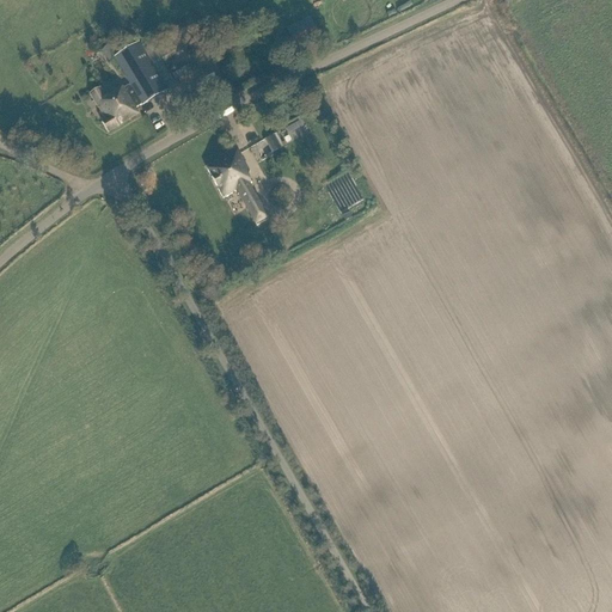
[(189,48),(183,38),(158,54),(164,63),(189,48)]
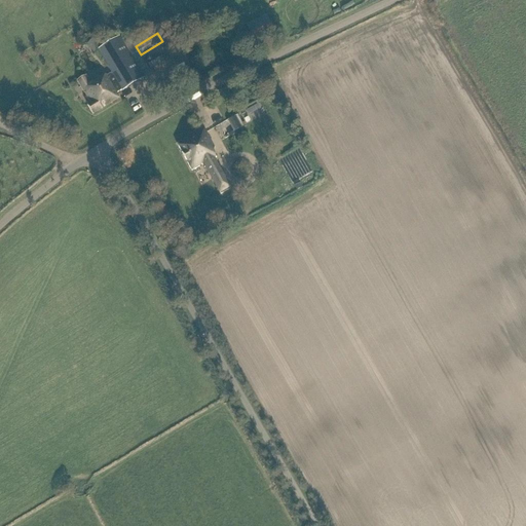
[(119,39),(99,51),(112,73),(107,76),(117,94),(122,90),(122,91),(144,79),(119,39)]
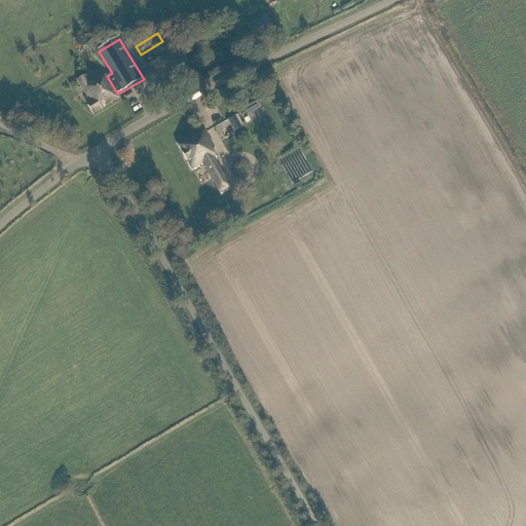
[(164,63),(161,58),(148,65),(151,70),(164,63)]
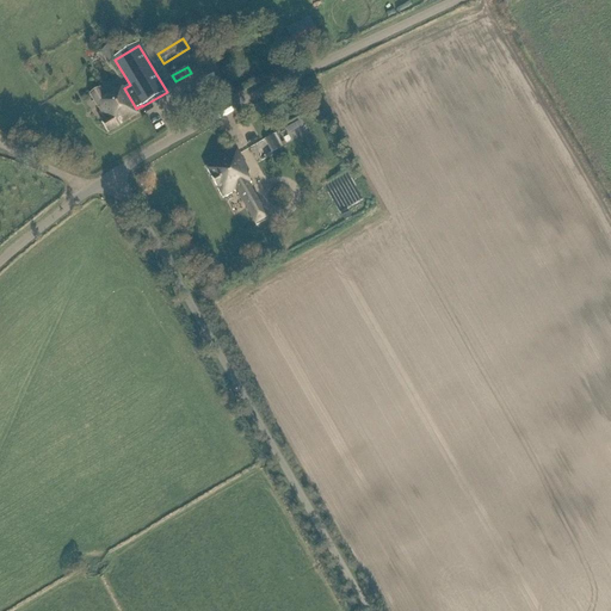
[(99,88),(90,93),(105,121),(102,123),(107,133),(140,115),(136,109),(124,88),(123,87),(115,92),(113,88),(103,94),(99,88)]
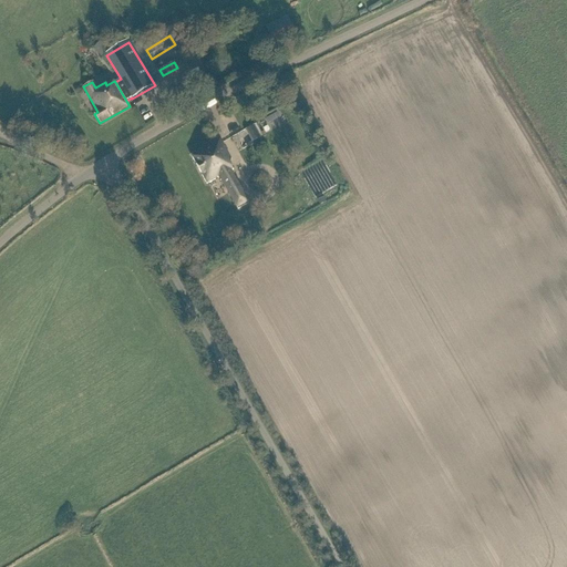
[(254,125),(246,131),(253,143),(260,138),(254,125)]
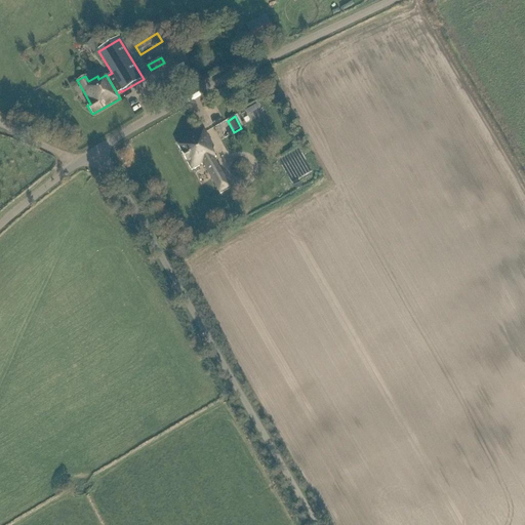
[(202,130),(176,145),(191,171),(201,166),(203,170),(205,170),(219,196),(229,190),(214,164),(215,163),(213,160),(215,159),(211,151),(212,150),(202,130)]
